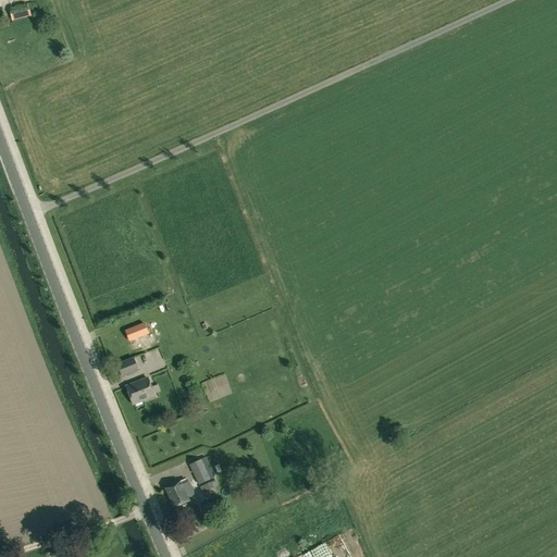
[(31,16),(27,3),(9,8),(12,21),(31,16)]
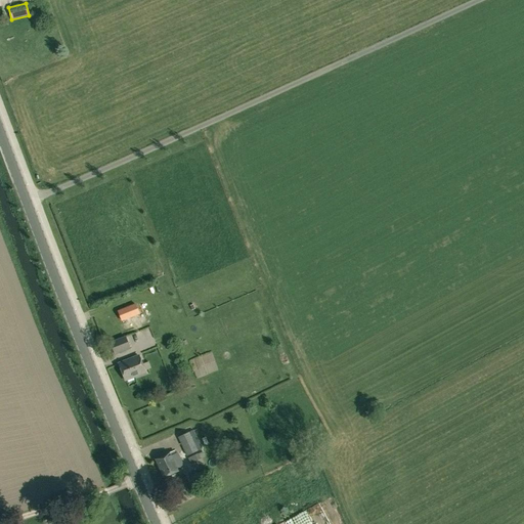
[(130,318),(126,308),(118,311),(122,321),(130,318)]
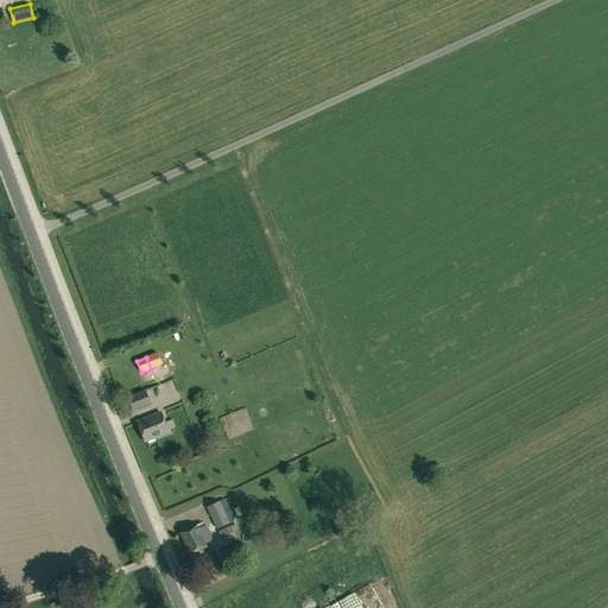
[(133,412),(150,406),(145,392),(127,399),(133,412)]
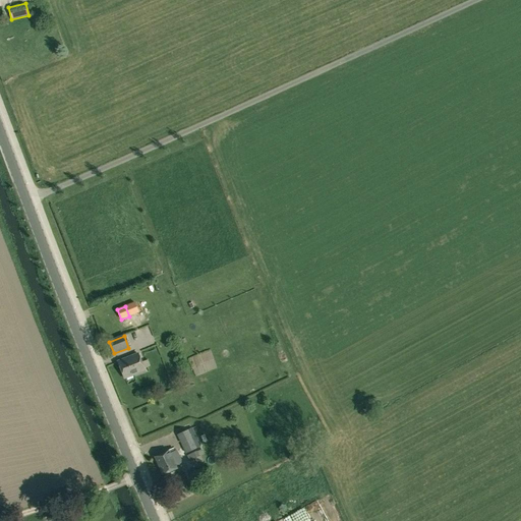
[(140,362),(137,354),(118,361),(124,378),(143,370),(143,369),(150,366),(147,360),(141,362),(140,362)]
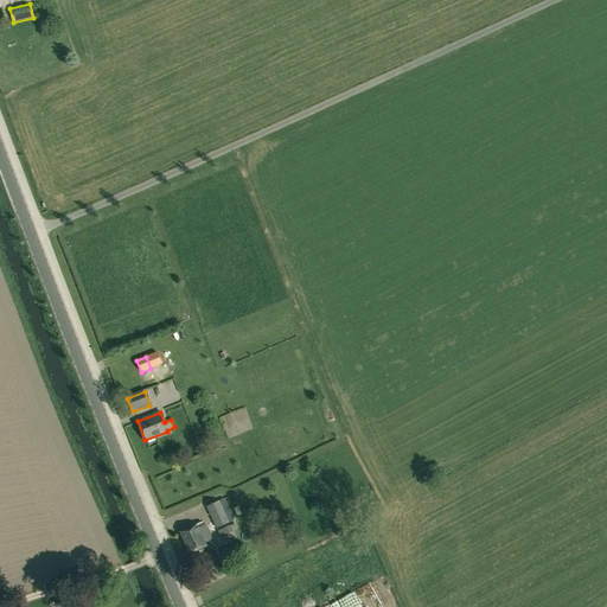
[(205,506),(216,529),(229,523),(219,500),(205,506)]
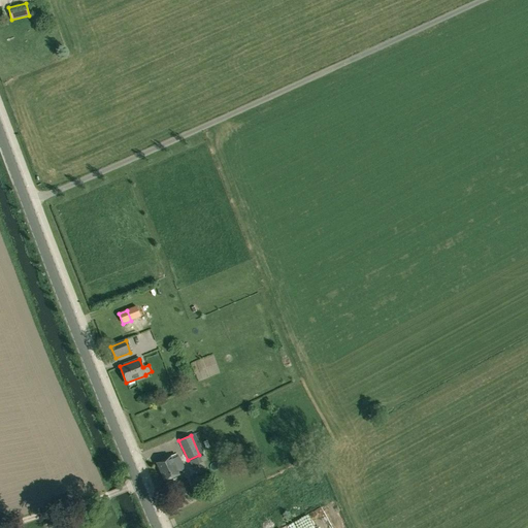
[(179,474),(178,472),(185,469),(179,456),(177,457),(175,454),(171,456),(156,463),(165,482),(179,474)]
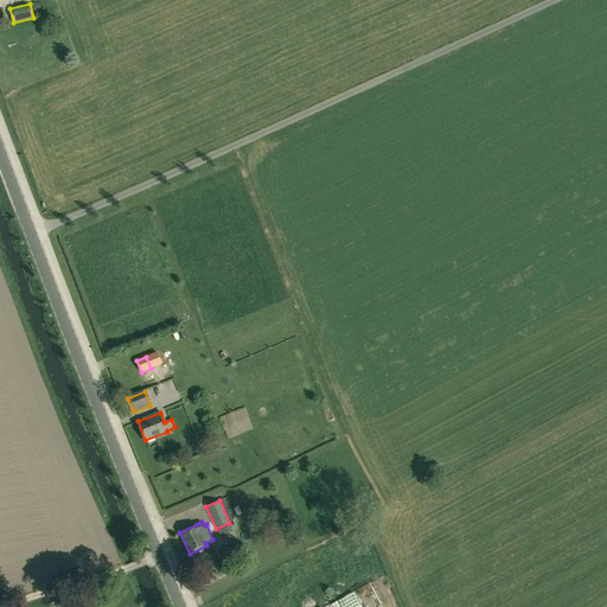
[(231,532),(231,531),(229,526),(229,525),(217,531),(221,537),(231,532)]
